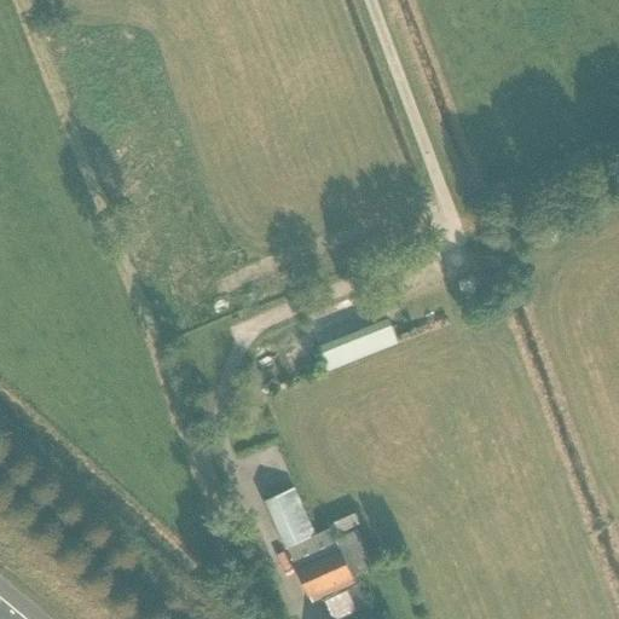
[(143,117),(148,131),(161,126),(156,113),(143,117)]
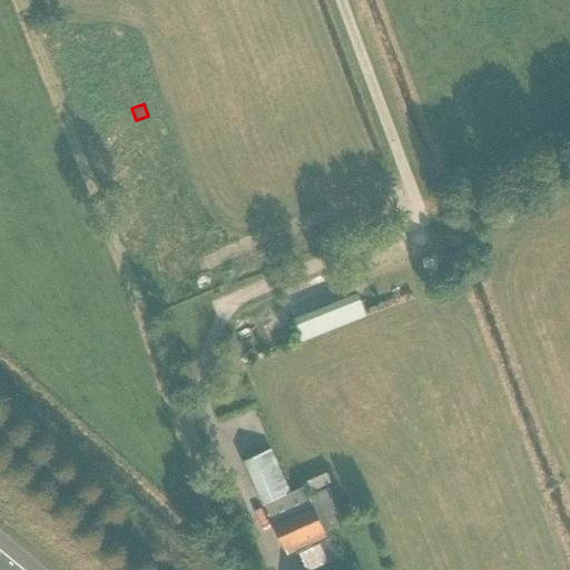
[(302,345),(367,320),(359,296),(293,322),(302,345)]
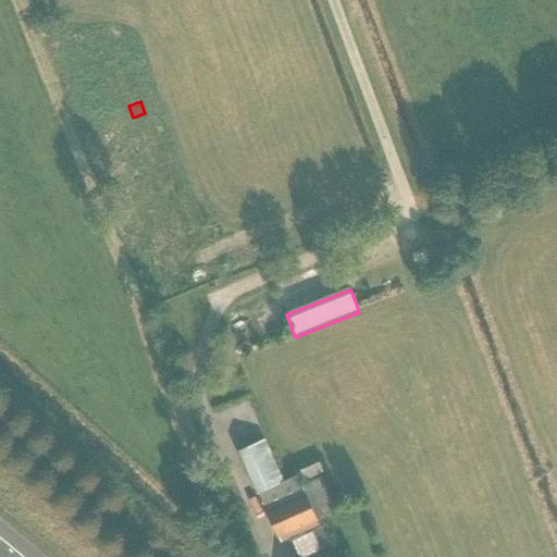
[(279,536),(318,520),(317,518),(337,510),(322,477),(301,485),(298,475),(284,482),(265,440),(240,450),(279,536)]
